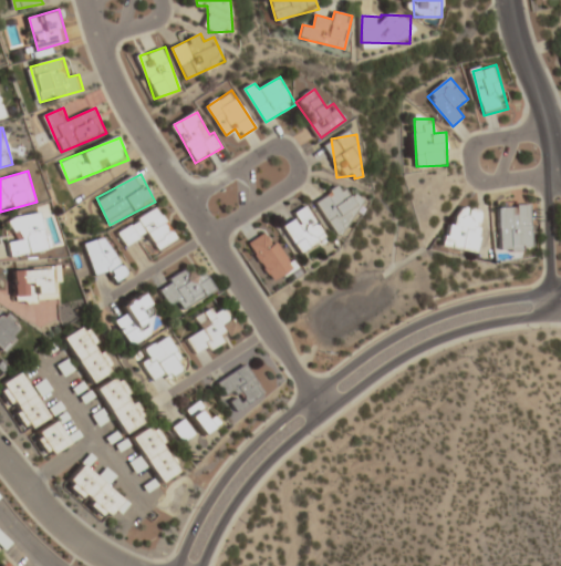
[(339,232),(370,204),(360,193),(354,198),(340,183),(315,206),(339,232)]
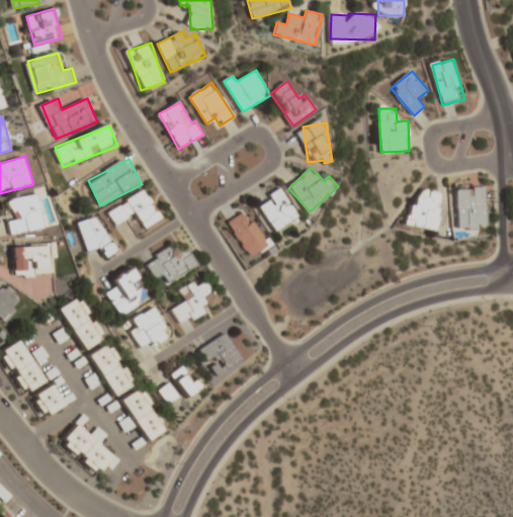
[(488,186),(458,187),(458,229),(488,229),(488,186)]
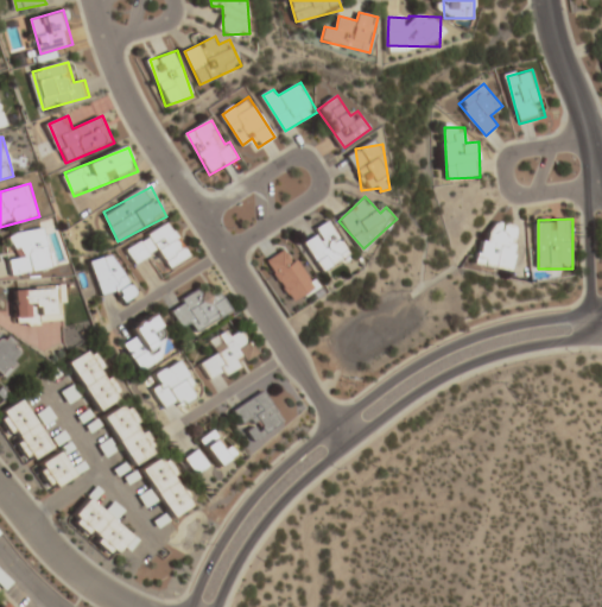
[(139,266),(163,253),(172,269),(192,257),(172,222),(128,247),(139,266)]
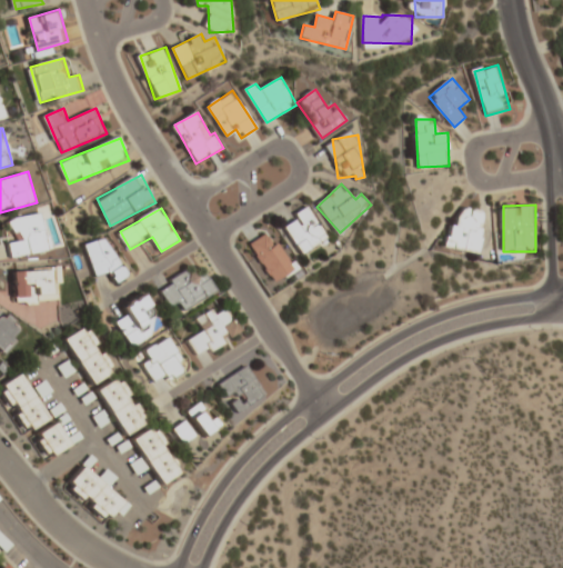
[(330,238),(310,208),(283,225),(303,256),(330,238)]
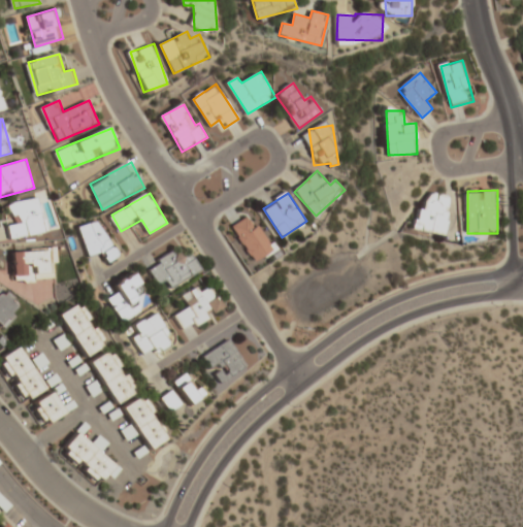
[(415,230),(448,235),(454,196),(430,193),(427,208),(419,207),(415,230)]
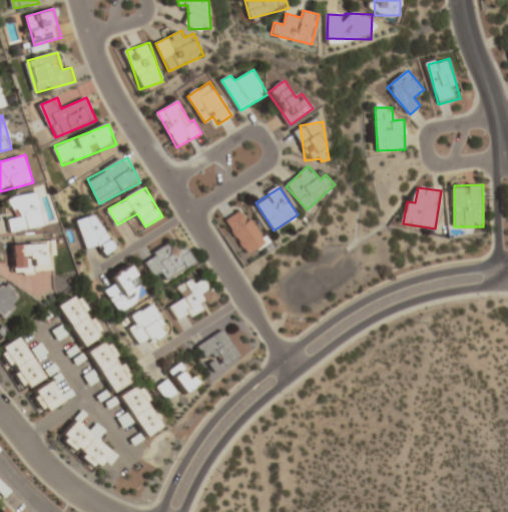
[(12,233),(47,226),(40,191),(11,197),(15,216),(9,217),(12,233)]
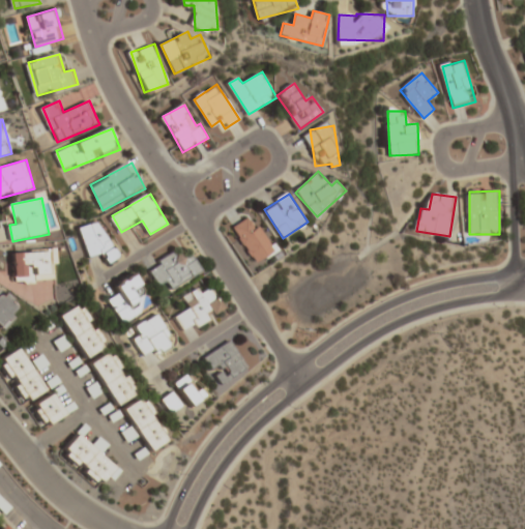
[(251,215),(231,232),(260,266),(280,250),(251,215)]
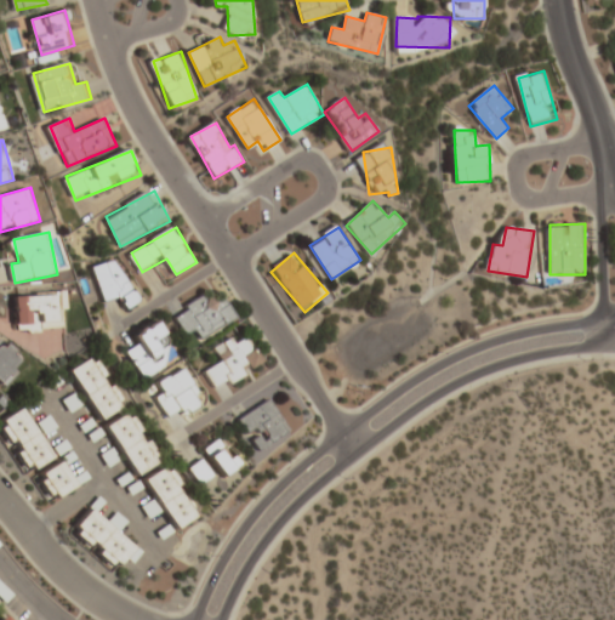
[(110,302),(121,296),(129,310),(142,302),(119,257),(94,269),(110,302)]
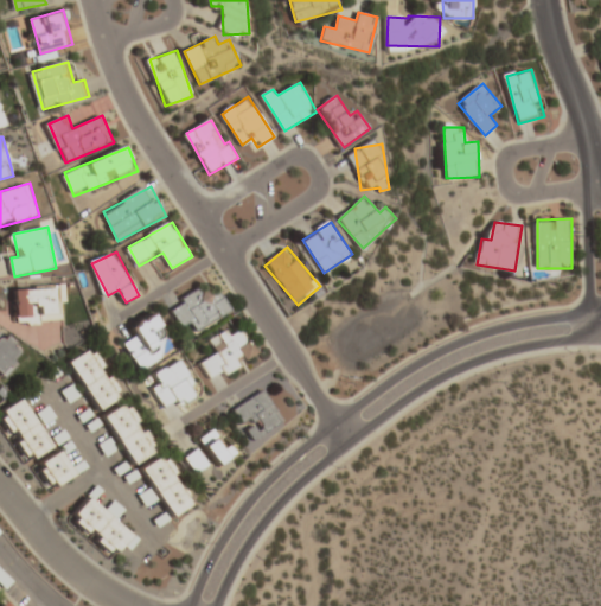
[(16,286),(17,324),(68,323),(66,286),(16,286)]
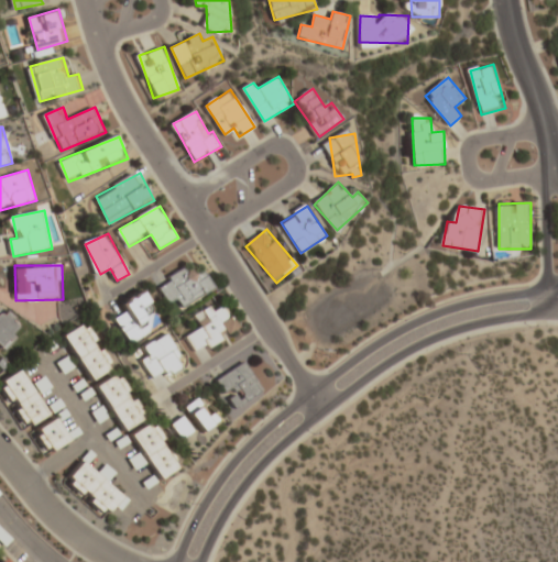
[(186,308),(217,287),(204,268),(194,274),(188,265),(159,285),(172,305),(179,298),(186,308)]
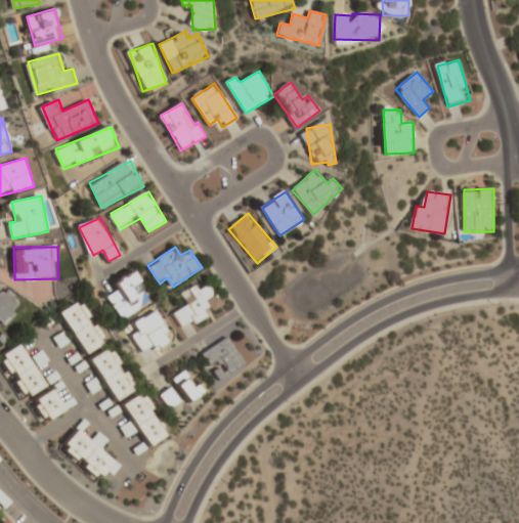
[(114,280),(119,290),(109,295),(122,319),(144,307),(139,298),(147,293),(135,269),(114,280)]
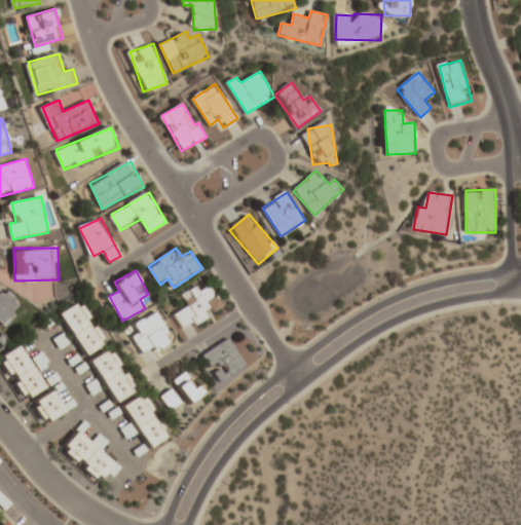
[(226,308),(213,286),(205,291),(200,285),(184,294),(191,305),(176,313),(185,331),(226,308)]
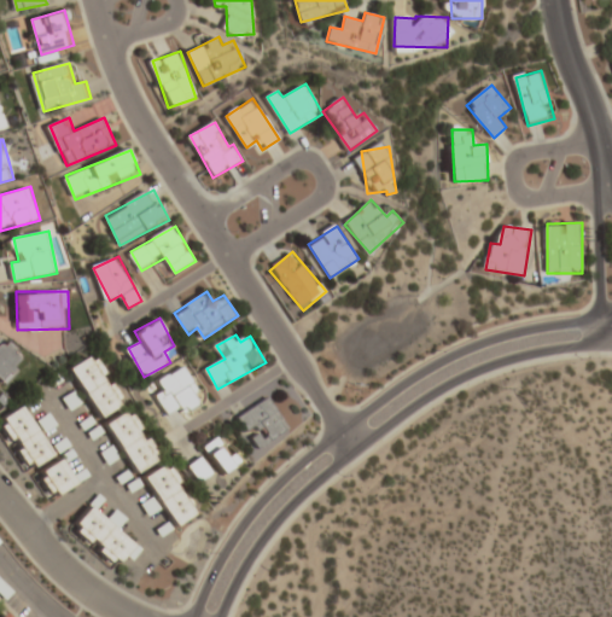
[(0,382),(3,384),(27,359),(1,336),(0,337),(0,382)]
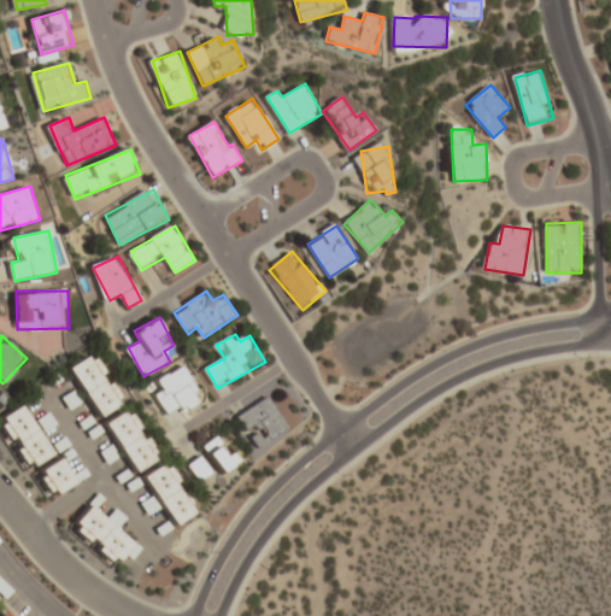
[(71,367),(101,418),(127,403),(97,352),(71,367)]
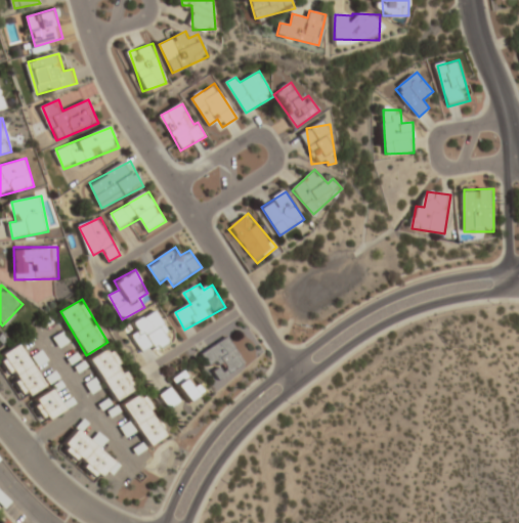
[(133,336),(147,357),(176,339),(158,309),(136,322),(141,331),(133,336)]
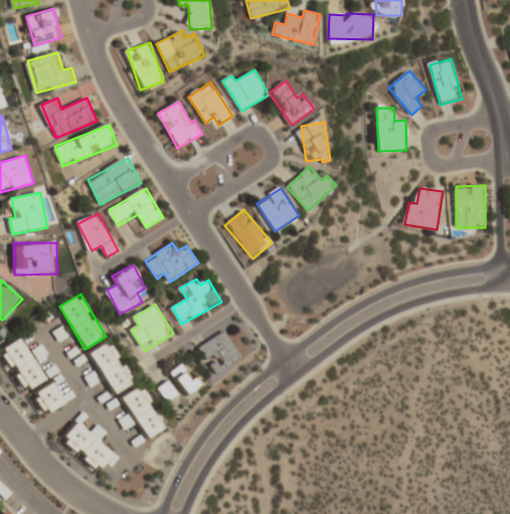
[(199,349),(210,362),(202,369),(215,385),(246,360),(222,330),(199,349)]
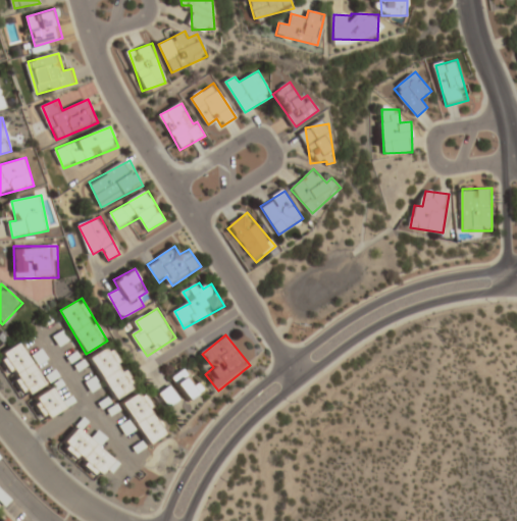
[(48,383),(20,342),(0,354),(0,356),(27,398),(48,383)]
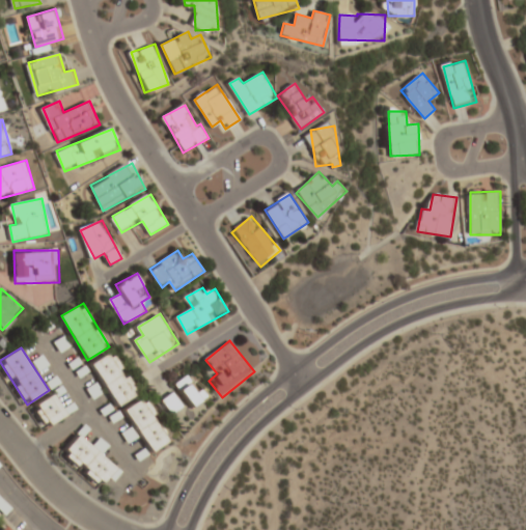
[(118,408),(140,395),(114,350),(92,362),(118,408)]
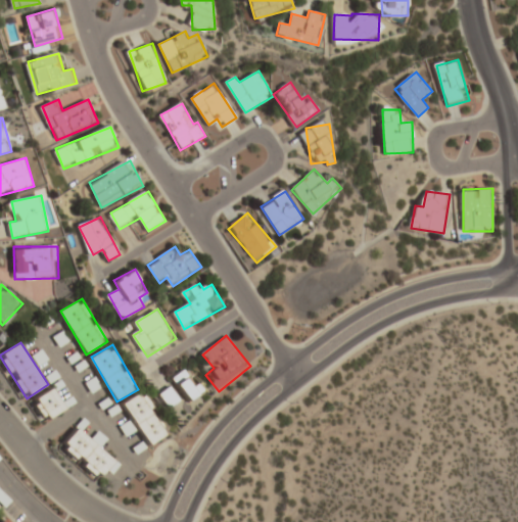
[(205,391),(187,368),(173,378),(191,402),(205,391)]
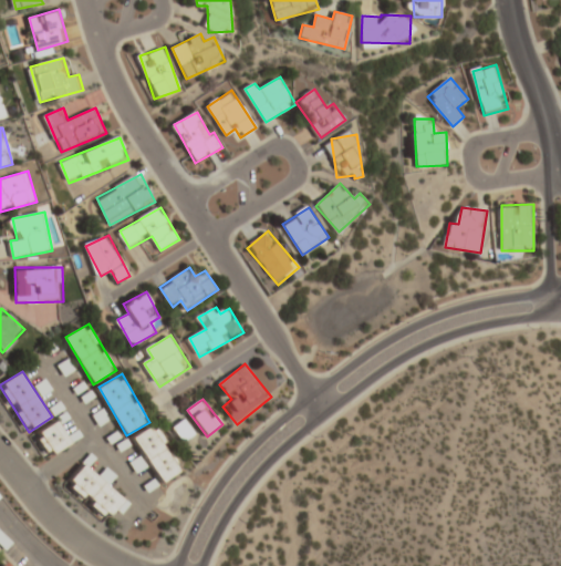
[(196,434),(185,418),(173,426),(184,443),(196,434)]
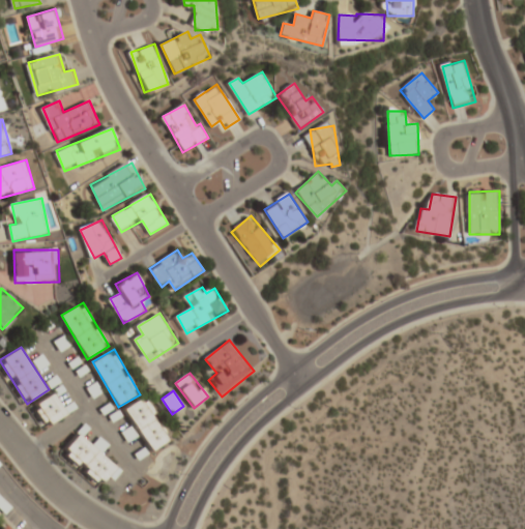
[(47,428),(68,414),(55,392),(32,406),(47,428)]
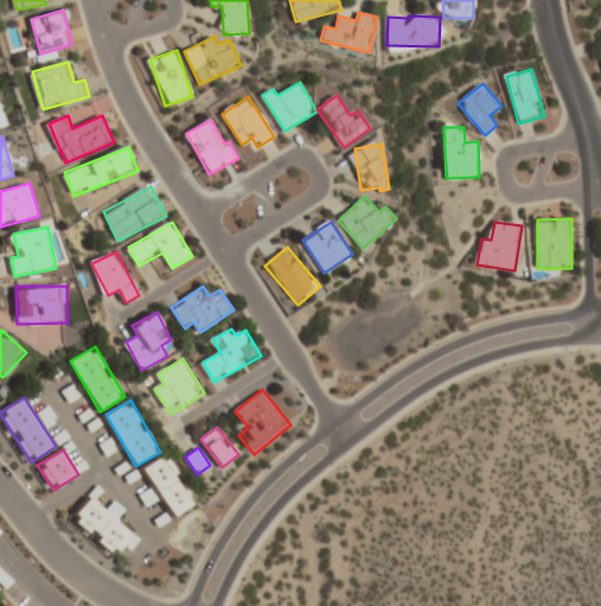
[(142,469),(173,518),(197,503),(167,453),(142,469)]
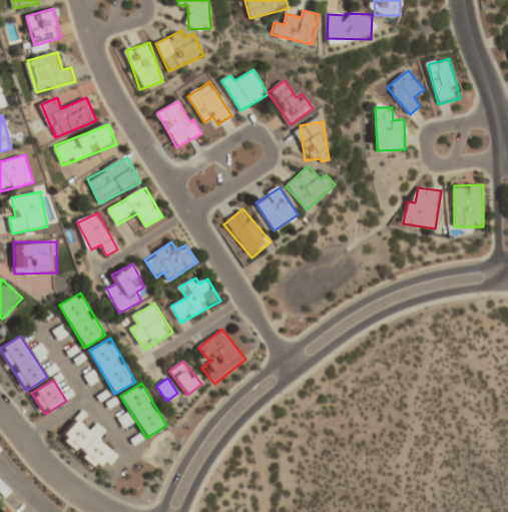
[(61,438),(97,470),(107,459),(112,463),(118,456),(100,440),(108,431),(99,423),(91,432),(77,419),(61,438)]
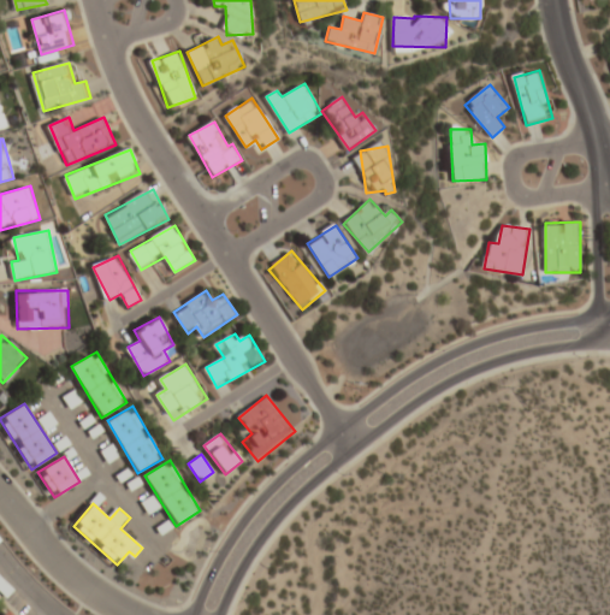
All buildings are outlined.
